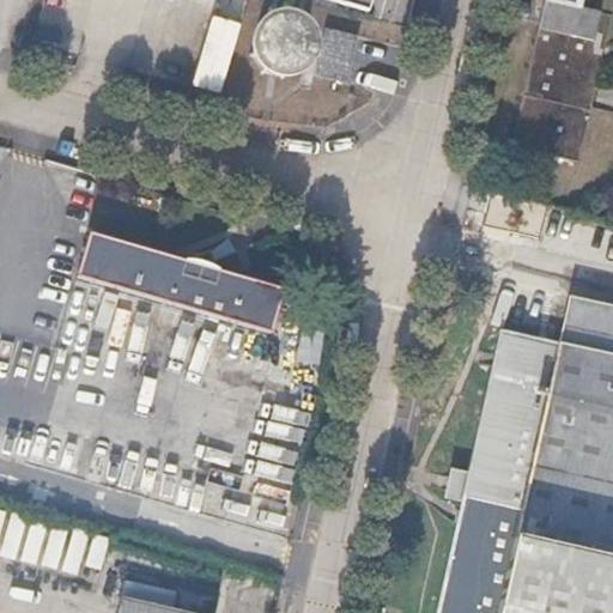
[(334,0),(369,10),(371,0),(334,0)]
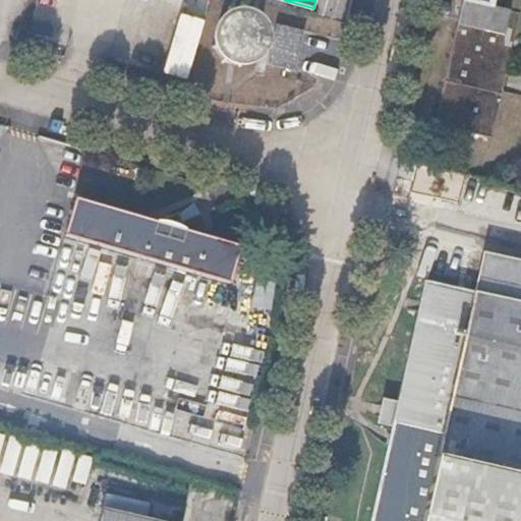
[(520,12),(465,0),(462,0),(435,122),(493,135),(520,12)]
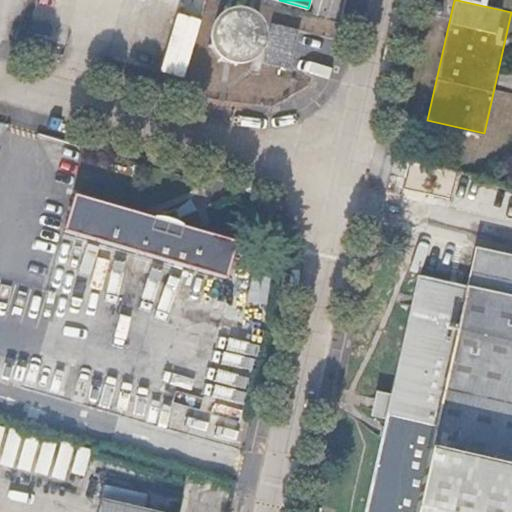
[(457,0),(511,12),(511,11),(486,5),(487,0),(457,0)]
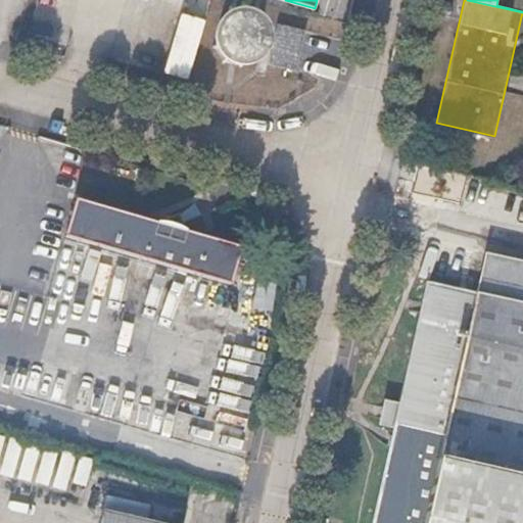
[(157,70),(171,75),(189,15),(176,12),(157,70)]
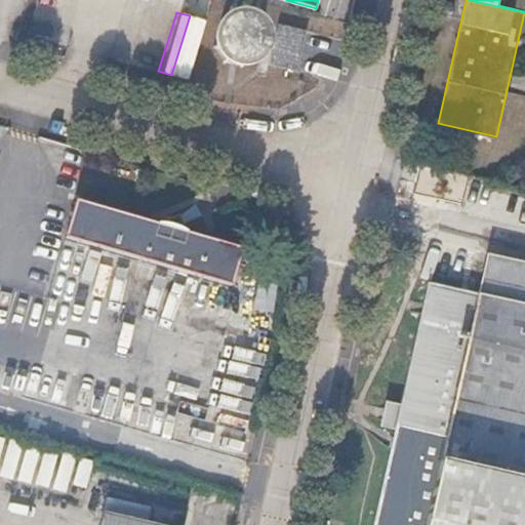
[(266,47),(266,42),(266,40),(265,35),(263,29),(260,25),(257,22),(254,19),(251,17),(246,15),(242,13),(237,13),(234,13),(231,14),(227,15),(223,17),(219,19),(216,23),(213,27),(211,30),(210,32),(209,37),(208,41),(208,44),(209,47),(210,52),(213,57),(214,59),(215,61),(219,65),(221,67),(224,68),(227,69),(230,70),(236,71),(241,71),(247,69),(252,66),(256,63),(260,58),(263,55),(264,52),(266,47)]
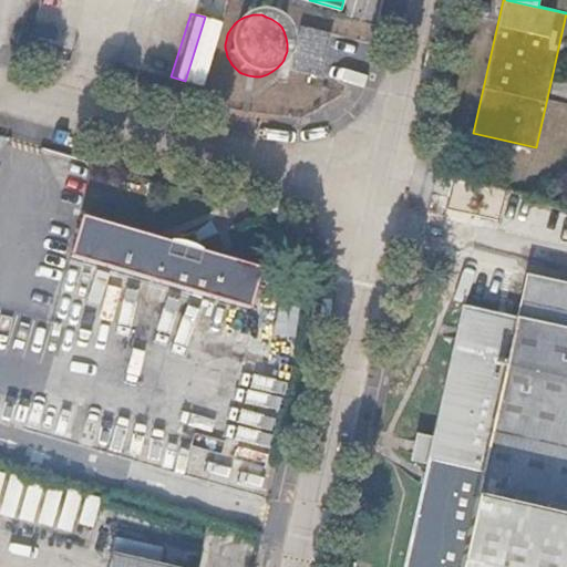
[(321,78),(331,37),(303,30),(294,71),(321,78)]
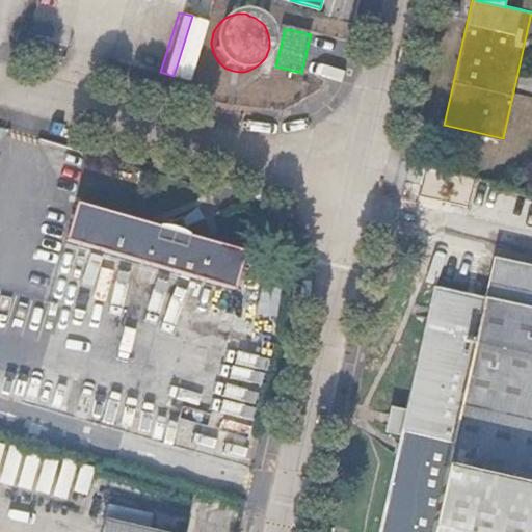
[(475,177),(428,162),(420,195),(469,206),(475,177)]
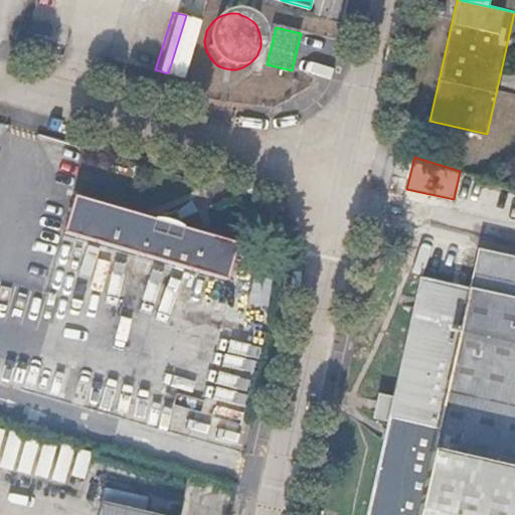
[(229,279),(239,244),(79,196),(69,230),(229,279)]
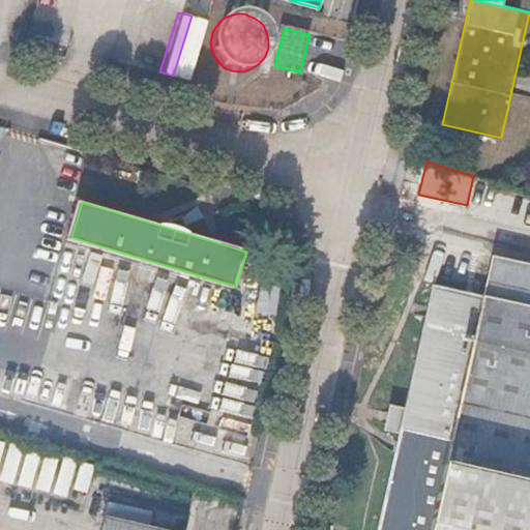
[(486,295),(529,304),(529,267),(491,259),(486,295)]
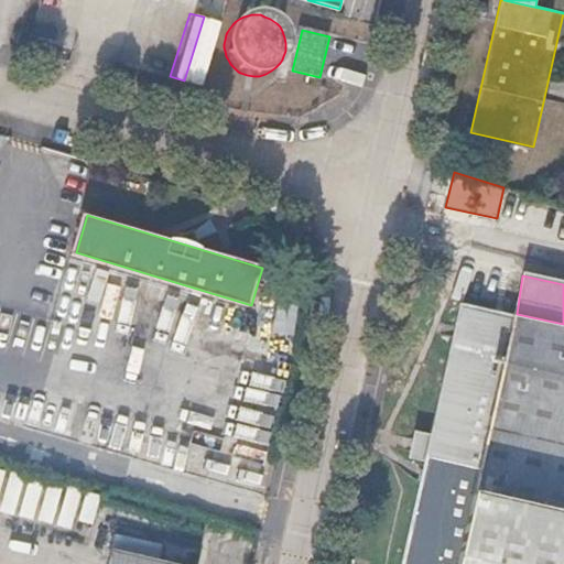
[(72,286),(67,308),(82,312),(85,289),(72,286)]
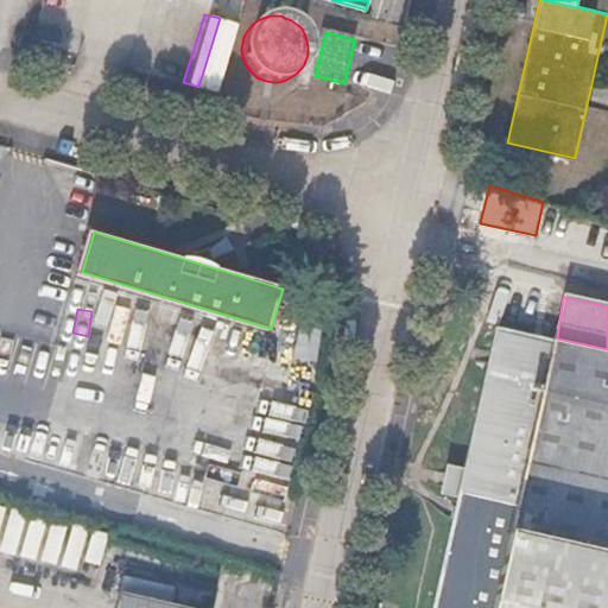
[(607,607),(607,349),(557,339),(500,328),(464,467),(458,495),(435,607),(607,607)]
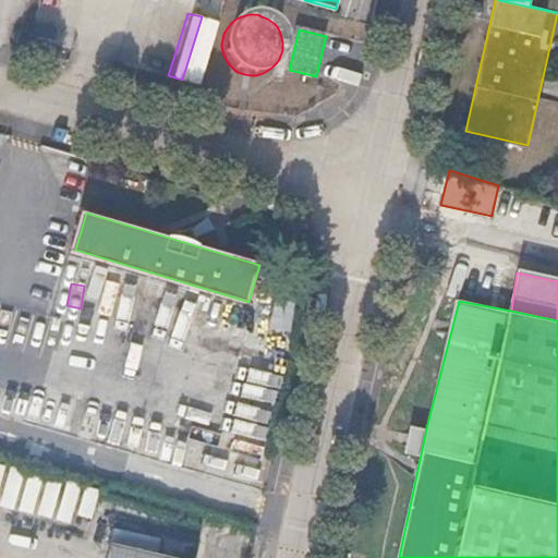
[(0,388),(45,390),(46,368),(0,366),(0,388)]
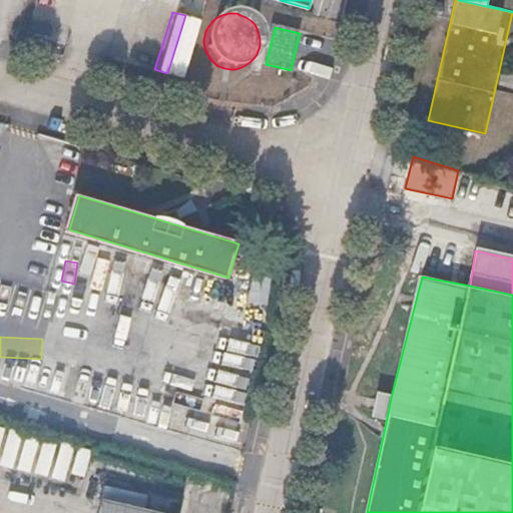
[(210,392),(237,400),(247,367),(220,359),(210,392)]
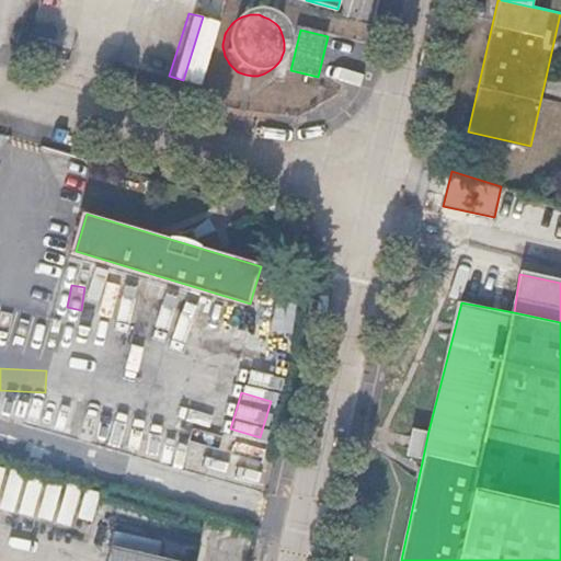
[(423,457),(428,431),(424,430),(418,456),(423,457)]
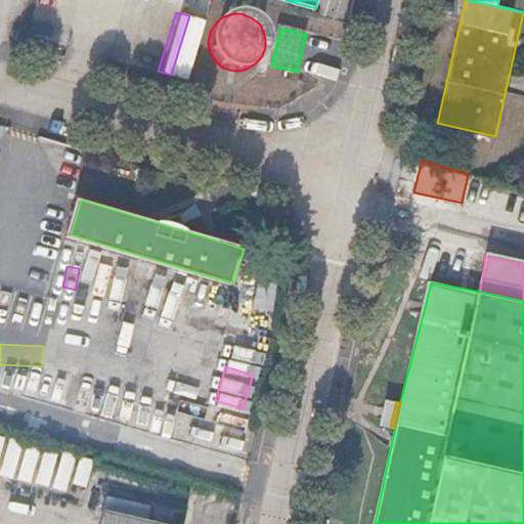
[(381,404),(376,427),(388,430),(393,407),(381,404)]
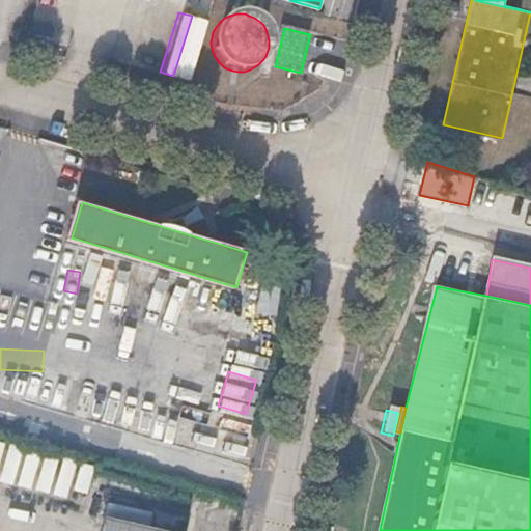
[(0,484),(83,502),(91,463),(0,442),(0,484)]
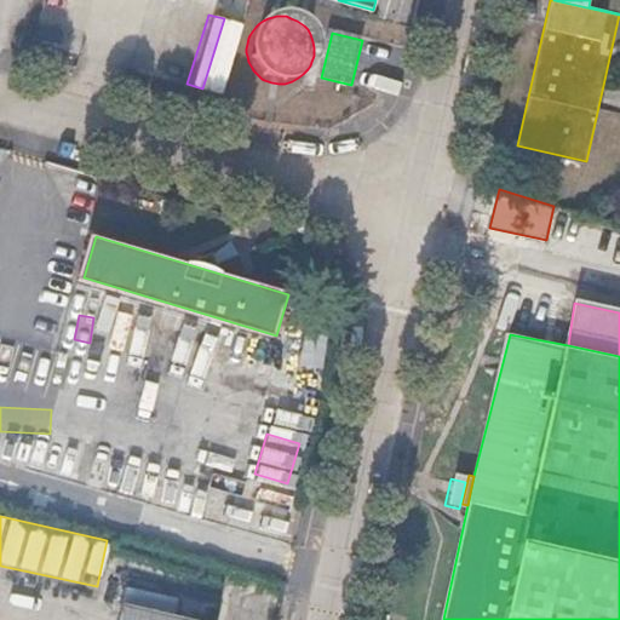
[(188,619),(118,603),(113,619),(188,619)]
